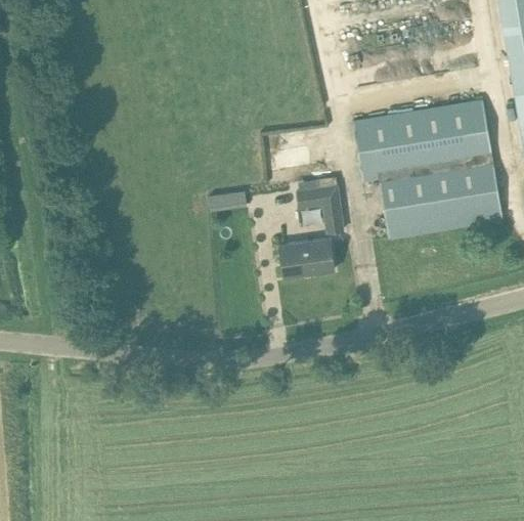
[(523,0),(497,0),(523,153),(523,0)]
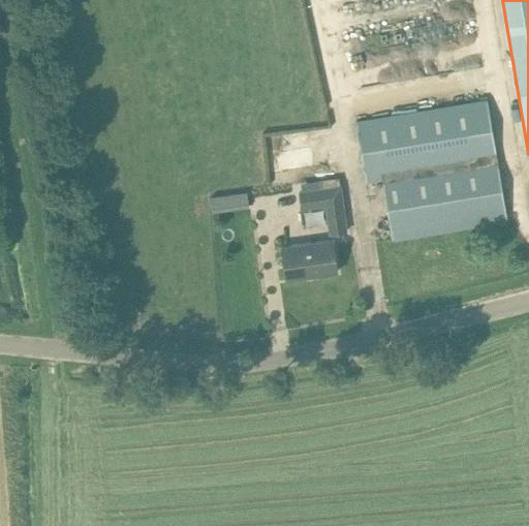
[(454,97),(355,114),(377,244),(392,242),(461,230),(461,231),(463,231),(462,229),(472,228),(481,226),(502,223),(507,222),(508,222),(504,200),(502,189),(504,189),(503,187),(502,188),(500,176),(483,169),(466,173),(454,97)]
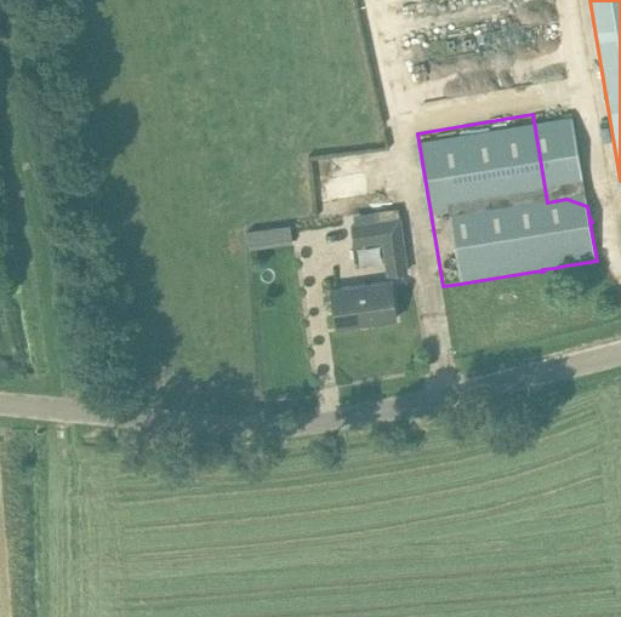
[(374,223),(349,226),(353,249),(385,244),(389,275),(406,273),(398,211),(372,215),(374,223)]
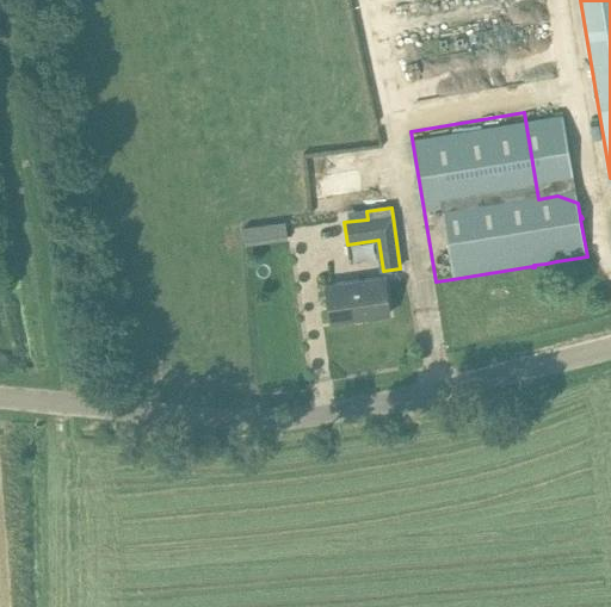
[(240,229),(242,247),(287,241),(284,223),(240,229)]
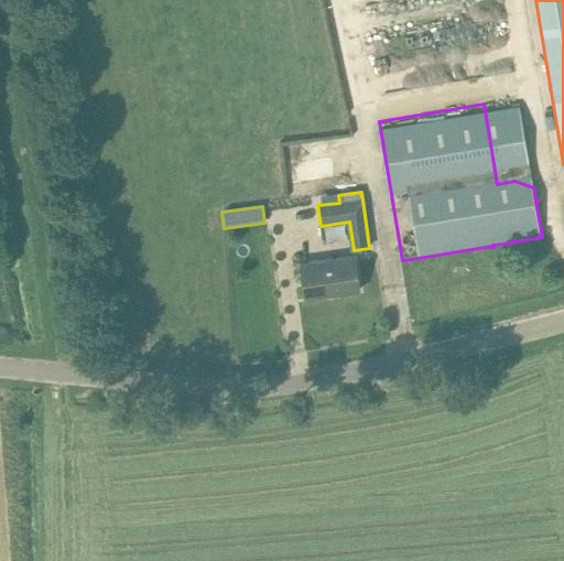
[(359,293),(354,257),(301,263),(306,301),(359,293)]
